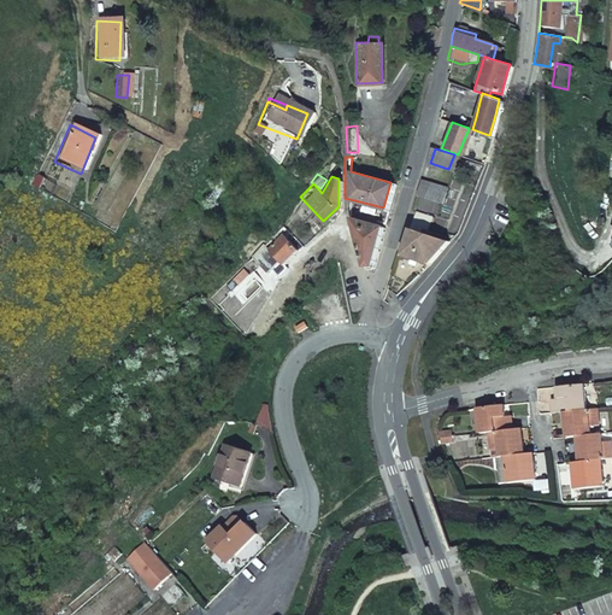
[(25,179),(21,191),(28,194),(34,183),(25,179)]
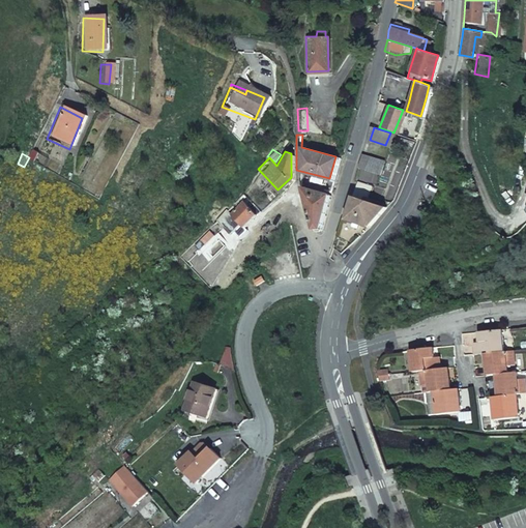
[(379,159),(366,155),(361,169),(374,173),(379,159)]
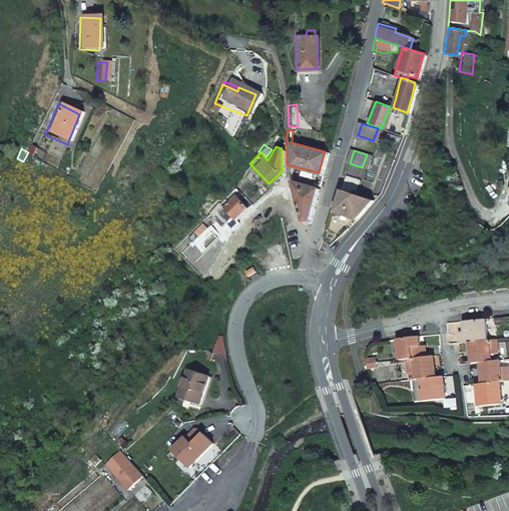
[(296,170),(287,168),(288,179),(294,198),(301,220),(308,219),(316,186),(295,180),(296,170)]
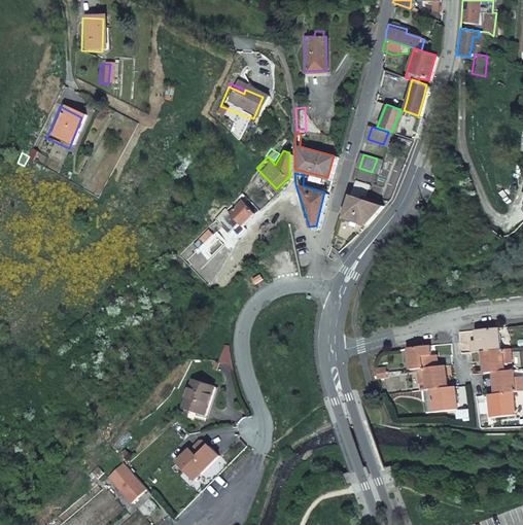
[(341,216),(364,224),(375,212),(381,205),(360,198),(363,189),(365,183),(351,179),(350,184),(341,216)]
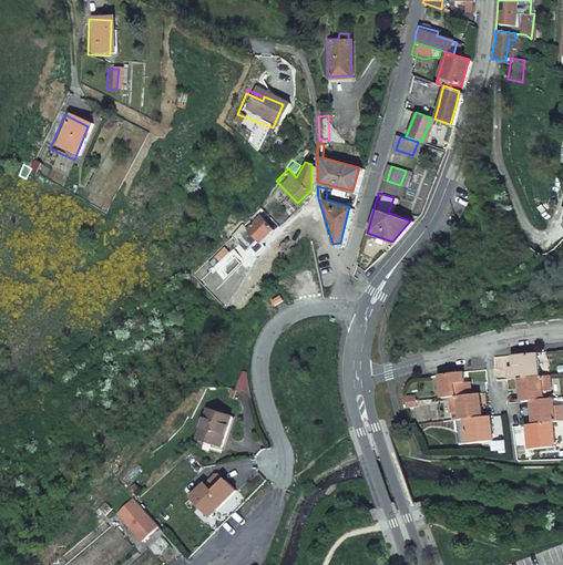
[(272,228),(255,212),(242,225),(257,242),(272,228)]
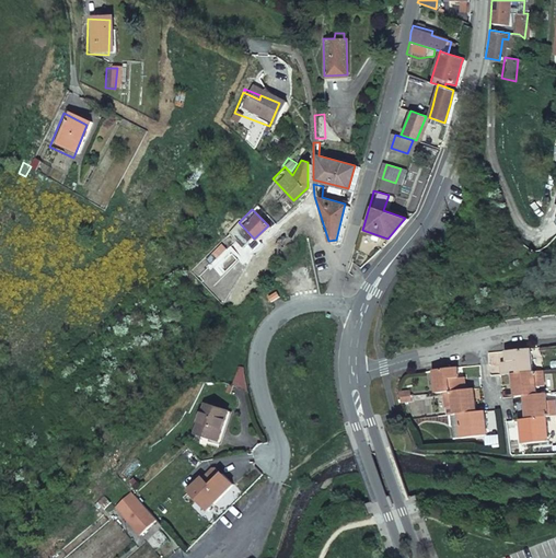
[(240,233),(234,229),(229,234),(234,239),(240,233)]
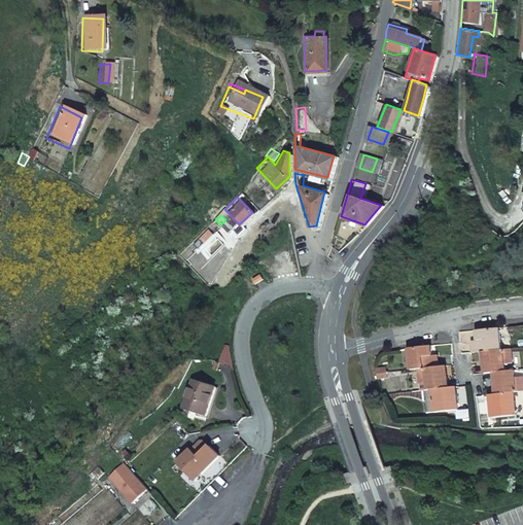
[(220,229),(213,222),(208,228),(215,235),(220,229)]
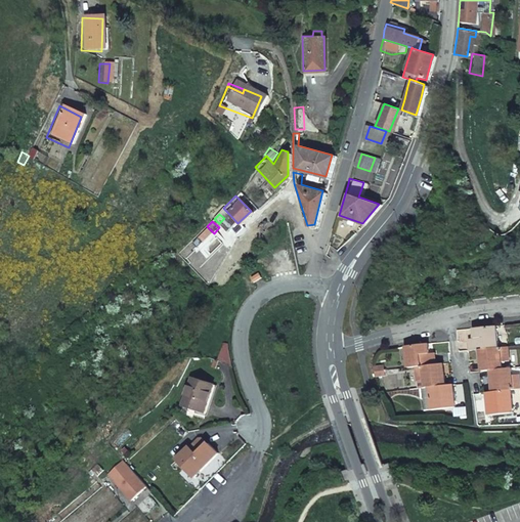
[(203,241),(211,231),(205,225),(186,245),(196,253),(205,242),(203,241)]
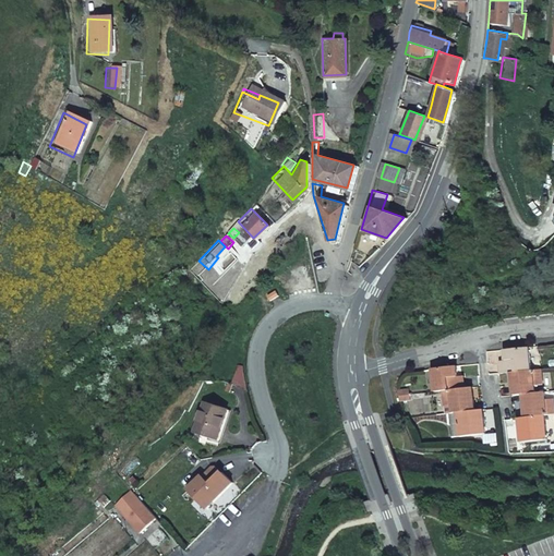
[(237,252),(245,257),(249,253),(253,248),(247,243),(237,252)]
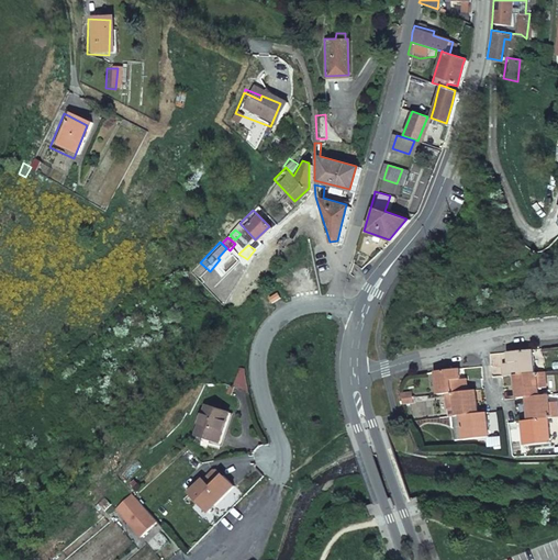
[(272,289),(264,294),(267,301),(276,295),(272,289)]
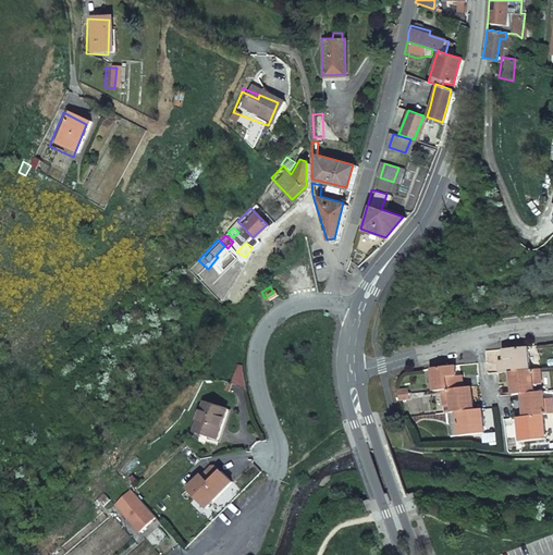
[(528,368),(526,345),(502,348),(503,358),(503,362),(498,364),(499,372),(505,371),(508,371),(528,368)]
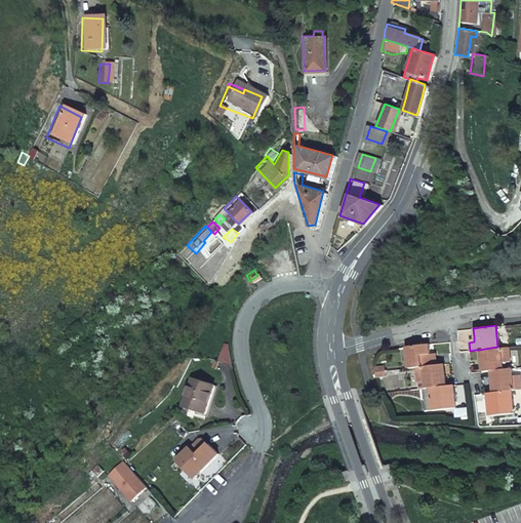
[(407,346),(405,347),(407,368),(414,367),(435,364),(434,357),(429,358),(428,354),(428,344),(407,346)]
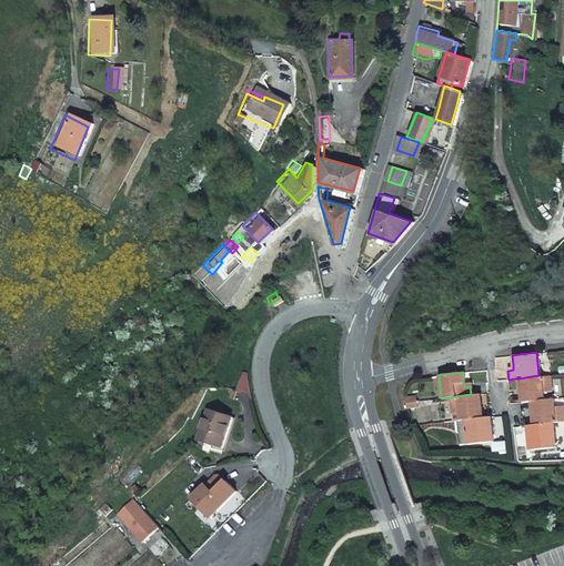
[(549,374),(539,375),(519,378),(520,391),(521,401),(531,400),(543,398),(542,391),(550,390),(549,374)]
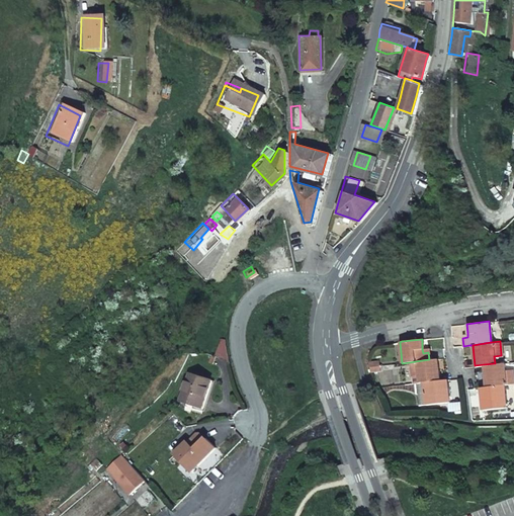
[(439,379),(436,359),(429,359),(409,362),(411,376),(418,375),(419,382),(439,379)]
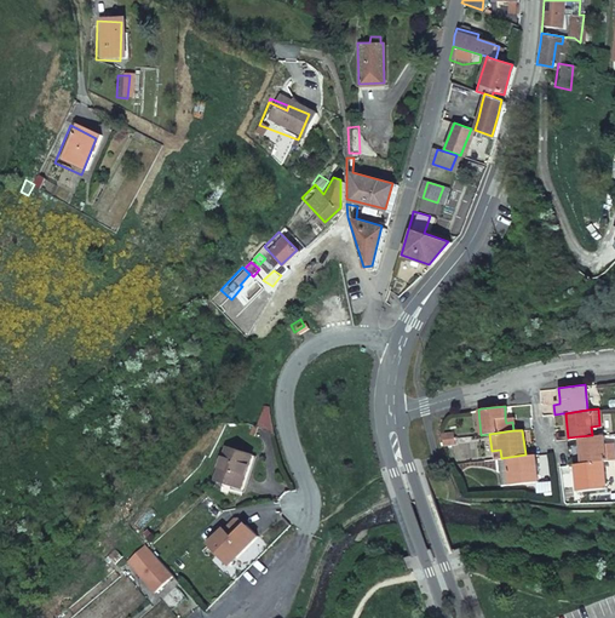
[(579,436),(581,463),(603,461),(614,459),(611,441),(603,442),(603,434),(592,435),(579,436)]
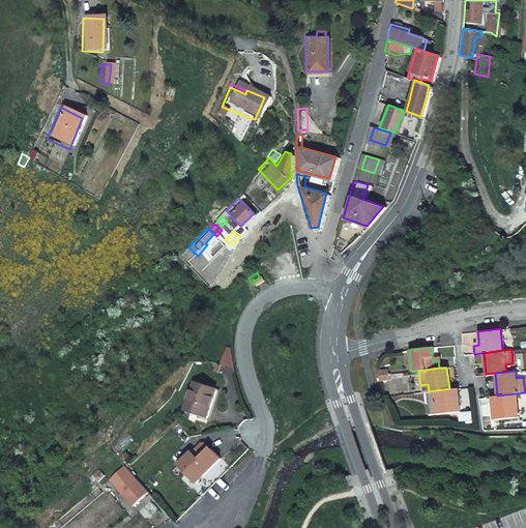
[(190,380),(181,408),(203,415),(212,387),(190,380)]
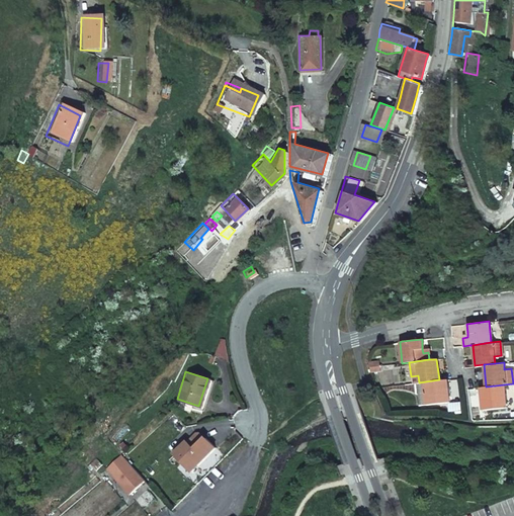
[(449,402),(446,379),(439,379),(419,382),(416,382),(419,406),(449,402)]
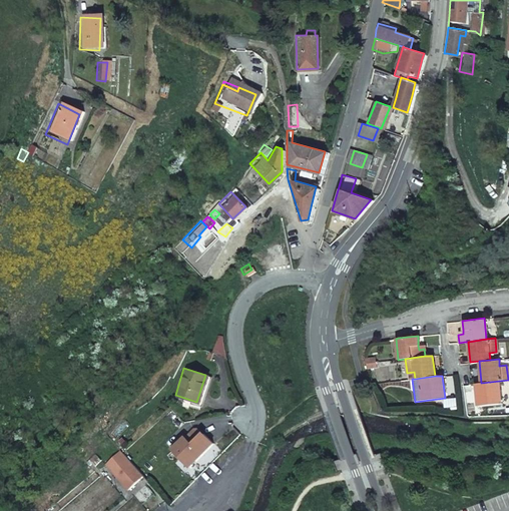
[(481,383),(475,383),(478,407),(501,404),(499,381),(481,383)]
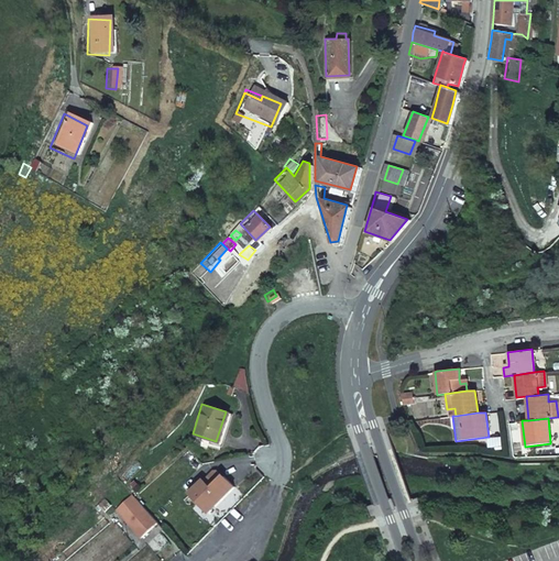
[(200,479),(187,491),(206,510),(230,486),(219,475),(212,469),(210,469),(200,479)]
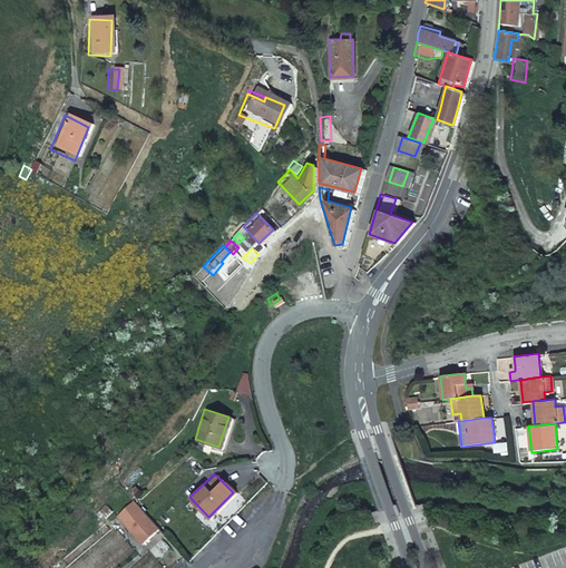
[(137,540),(154,525),(127,497),(110,511),(137,540)]
